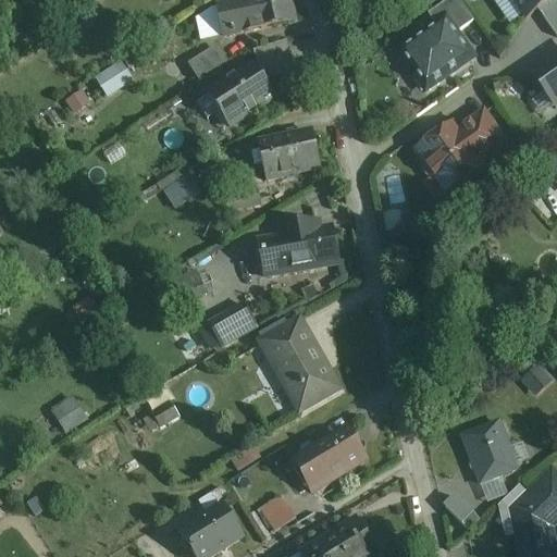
[(288,0),(255,0),(256,2),(220,10),(224,39),(294,24),(288,0)]
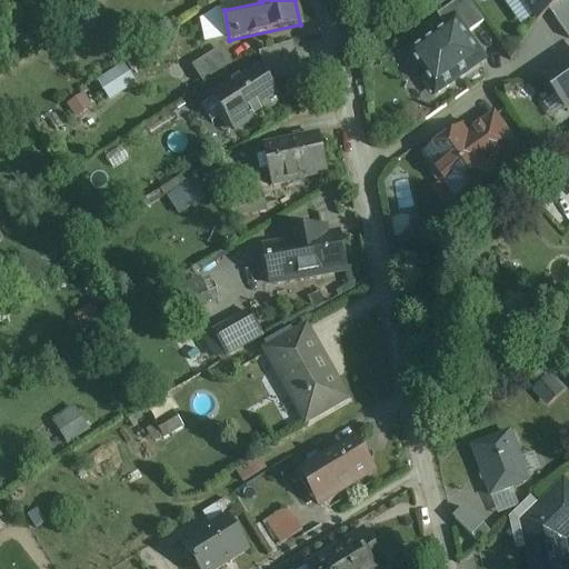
[(467,0),(460,0),(438,17),(447,29),(456,22),(466,37),(483,23),(467,0)]
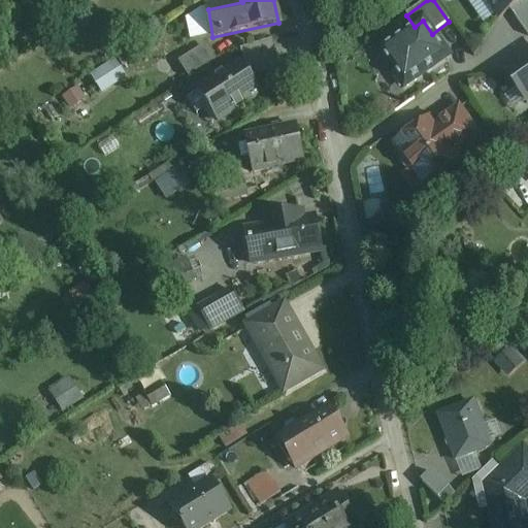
[(526,0),(485,0),(499,20),(526,0)]
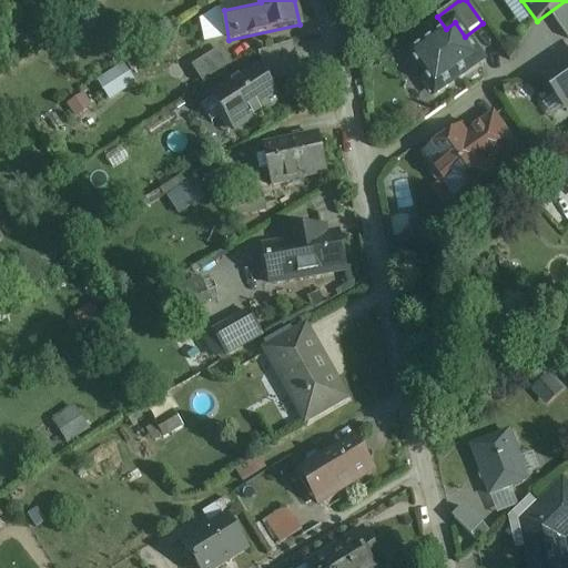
[(465,37),(455,22),(446,29),(408,56),(425,80),(425,83),(432,93),(438,94),(448,88),(448,84),(482,61),(465,37)]
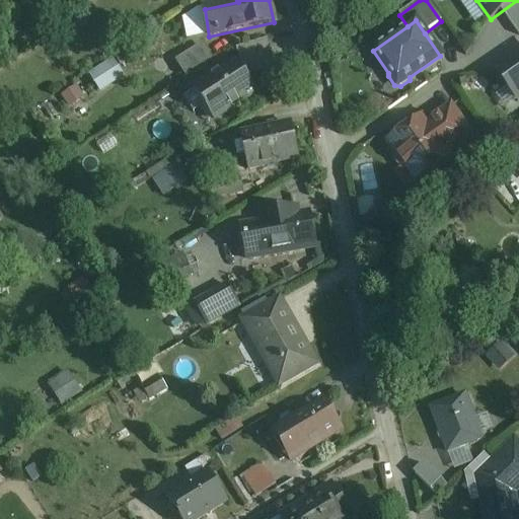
[(268,41),(237,51),(240,63),(250,79),(275,63),(268,41)]
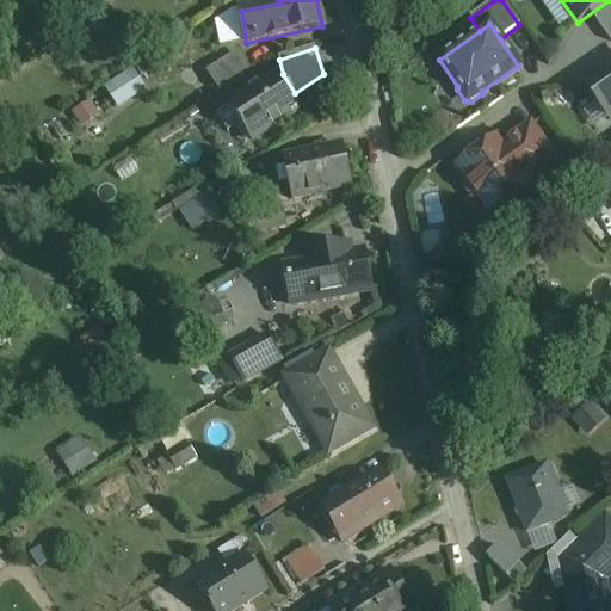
[(234,59),(210,74),(217,92),(248,73),(241,57),(234,59)]
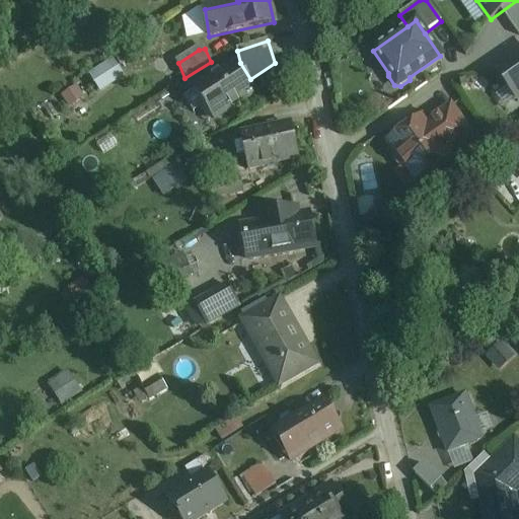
[(116,61),(95,74),(105,88),(126,76),(116,61)]
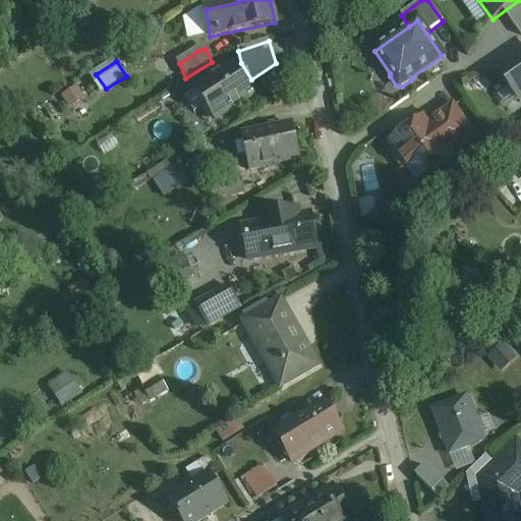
[(520,61),(501,75),(519,102),(520,101),(520,61)]
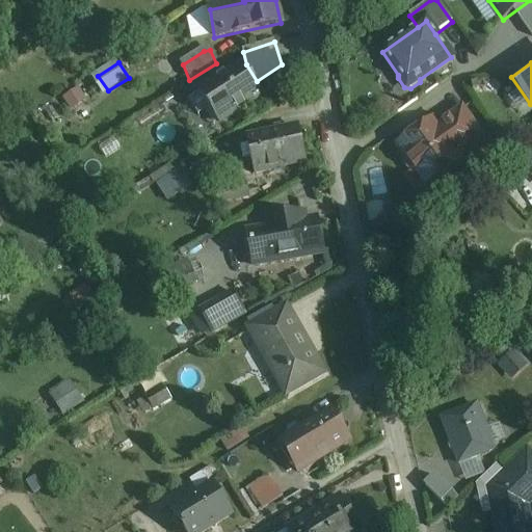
[(242,67),(200,95),(219,125),(262,97),(242,67)]
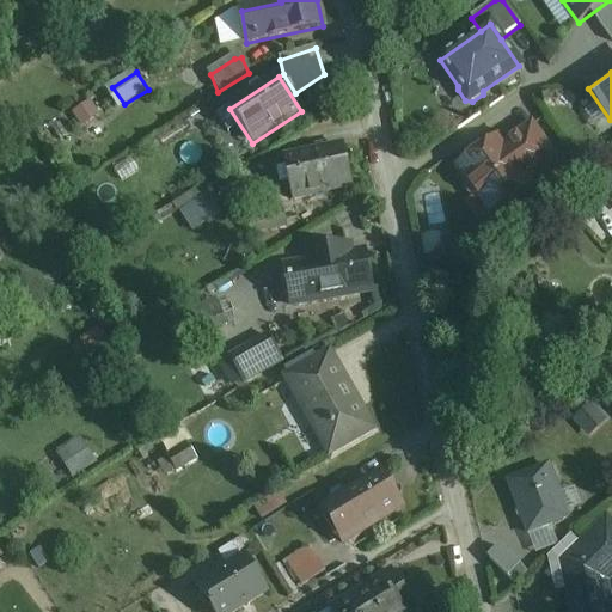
[(532,128),(505,147),(526,178),(554,159),(532,128)]
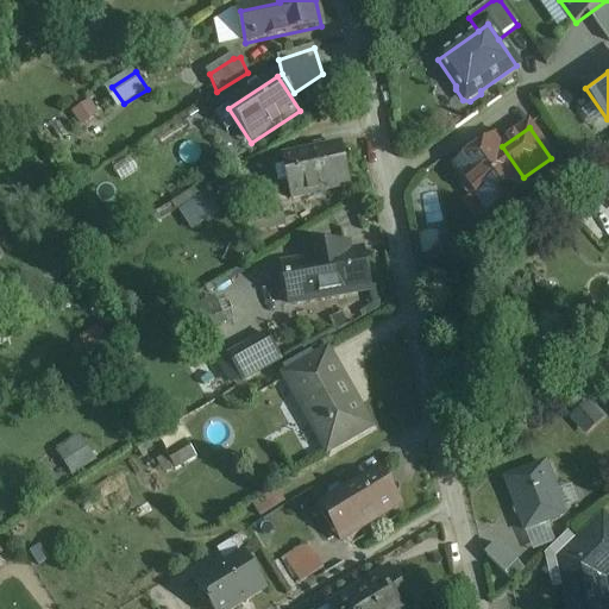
[(502,146),(497,139),(490,144),(490,148),(483,152),(479,152),(457,168),(466,182),(464,188),(469,194),(475,195),(488,213),(528,184),(523,177),(502,146)]
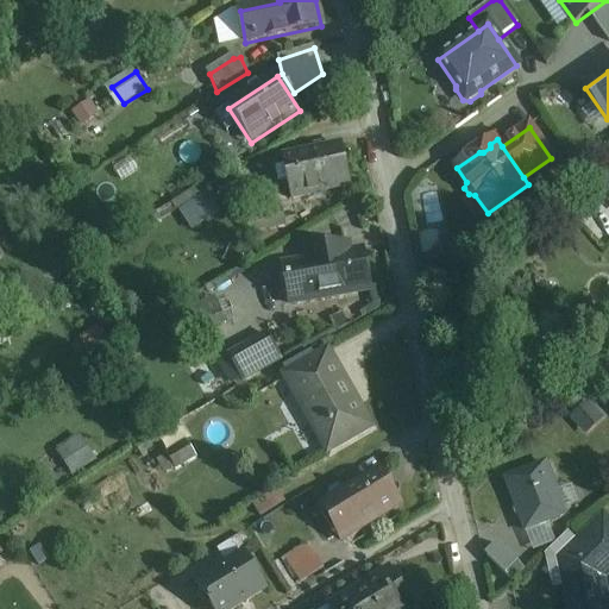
[(343,146),(283,161),(293,200),(352,187),(343,146)]
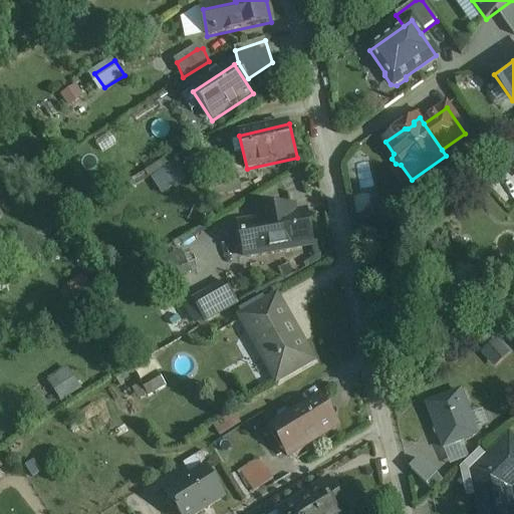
[(174,167),(154,180),(162,194),(183,182),(174,167)]
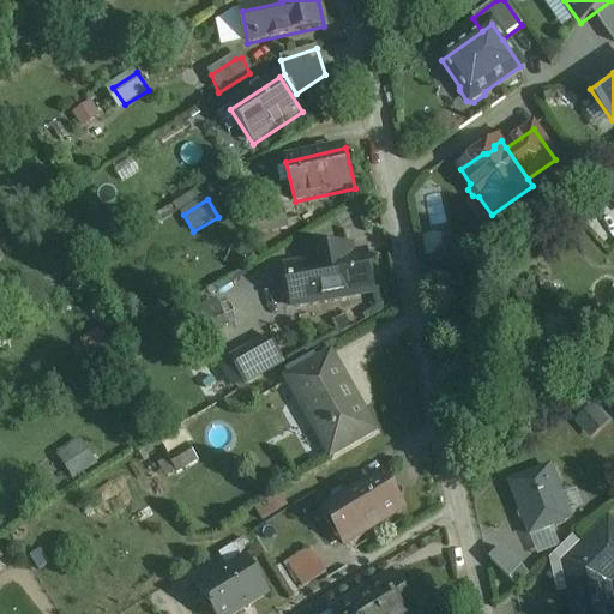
[(284,214),(247,221),(251,238),(288,229),(284,214)]
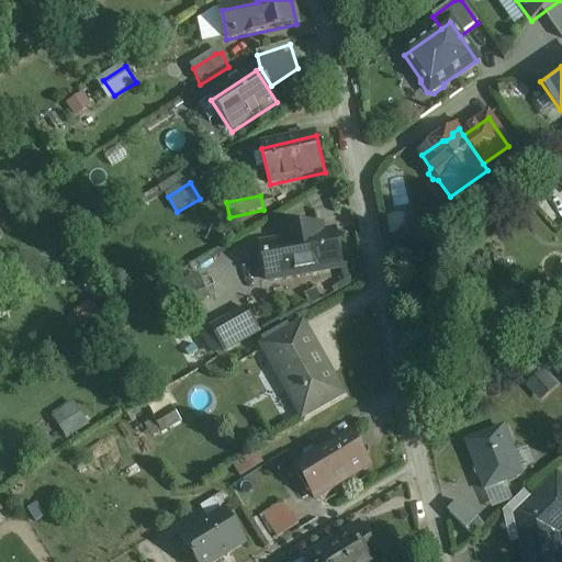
[(319,227),(284,234),(285,243),(262,246),(269,282),(341,269),(335,232),(321,235),(319,227)]
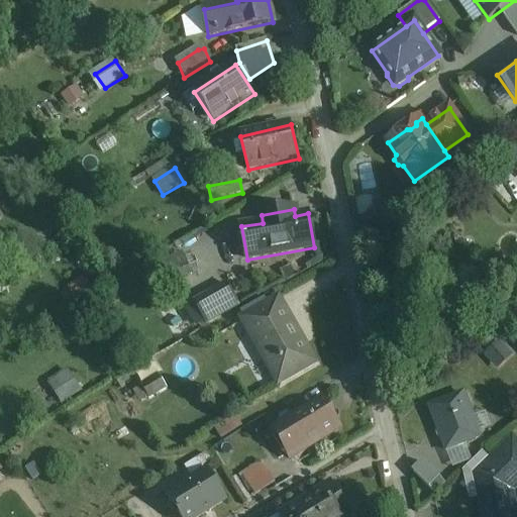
[(189,221),(160,237),(166,249),(195,232),(189,221)]
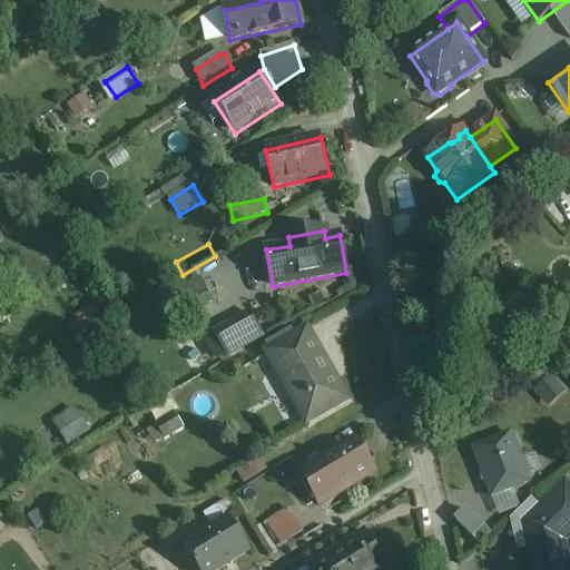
[(308,333),(262,360),(301,426),(346,400),(308,333)]
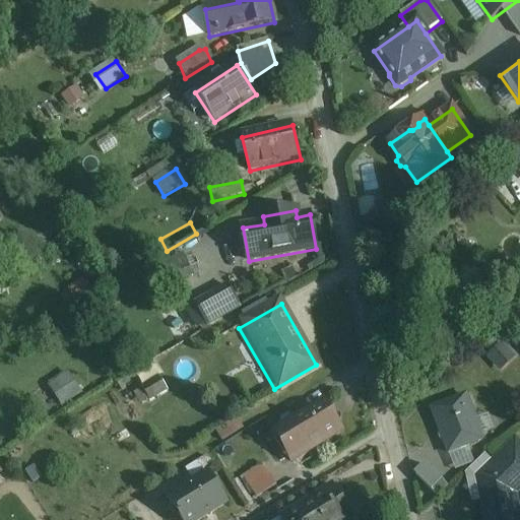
[(161,365),(131,383),(136,392),(141,389),(149,403),(173,389),(165,377),(169,375),(161,365)]
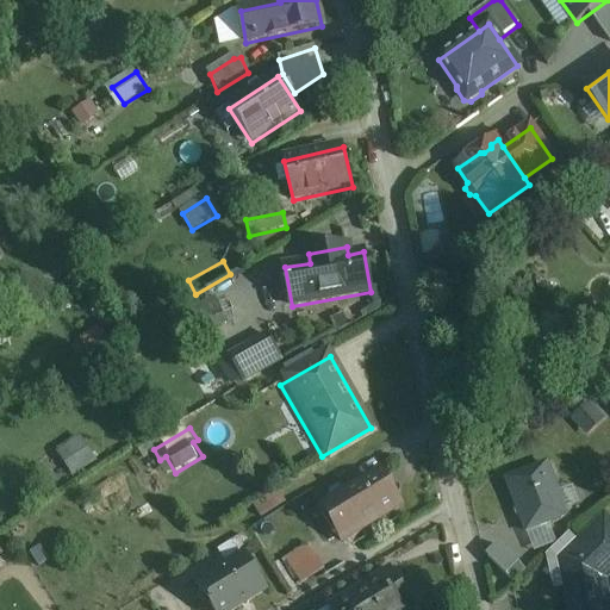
[(69,475),(95,465),(83,435),(57,446),(69,475)]
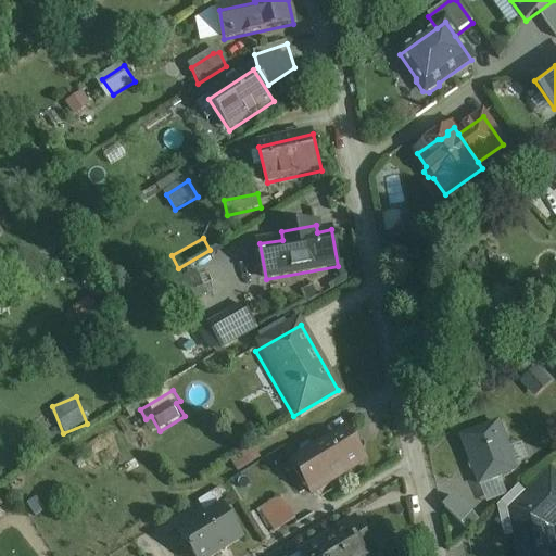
[(516,471),(498,425),(462,438),(479,482),(516,471)]
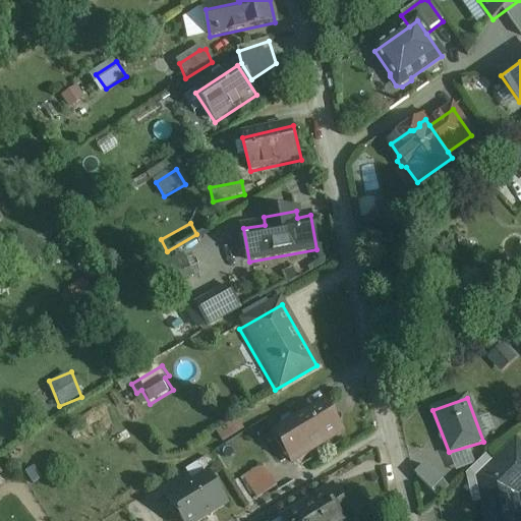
[(323,403),(275,433),(293,463),(342,432),(323,403)]
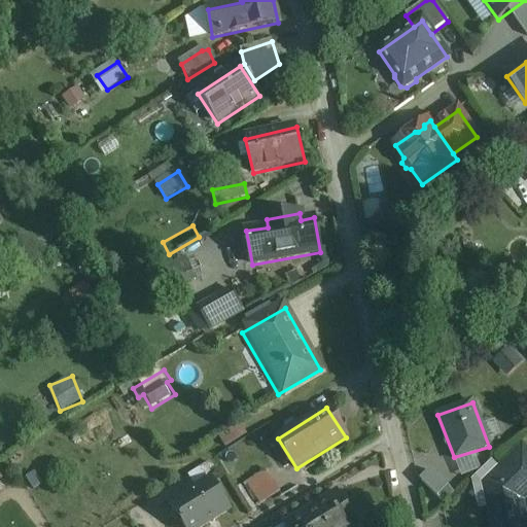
[(237,426),(216,438),(223,450),(244,436),(237,426)]
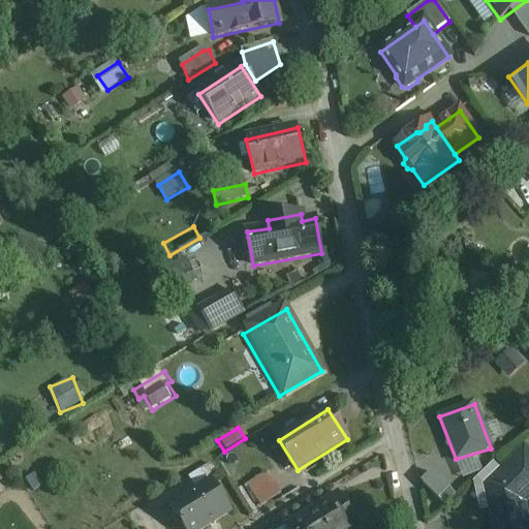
[(528,456),(525,452),(488,488),(497,528),(528,528),(528,525),(527,526),(523,503),(528,496),(528,456)]
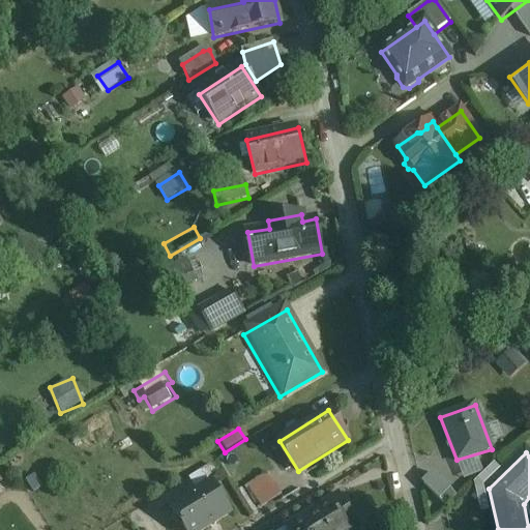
[(446,506),(458,495),(432,469),(420,481),(446,506)]
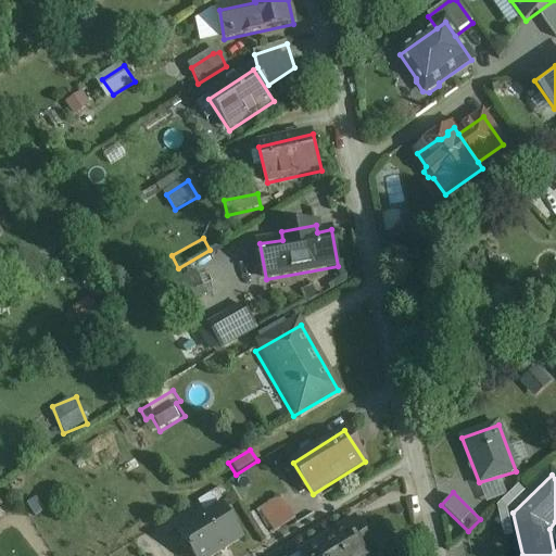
[(281,497),(261,510),(267,521),(288,508),(281,497)]
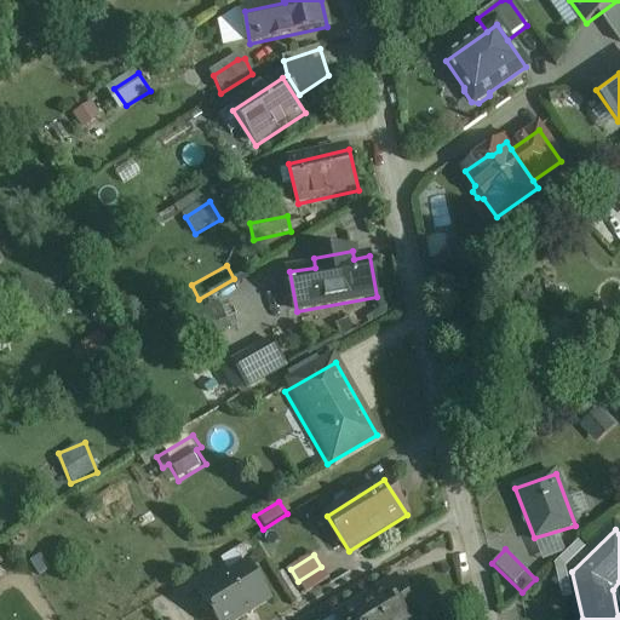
[(244,564),(219,580),(217,575),(193,591),(210,619),(240,619),(268,603),(244,564)]
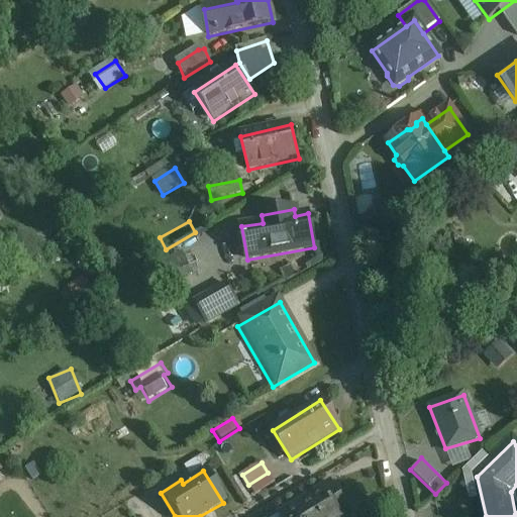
[(268,473),(248,485),(254,495),(274,483),(268,473)]
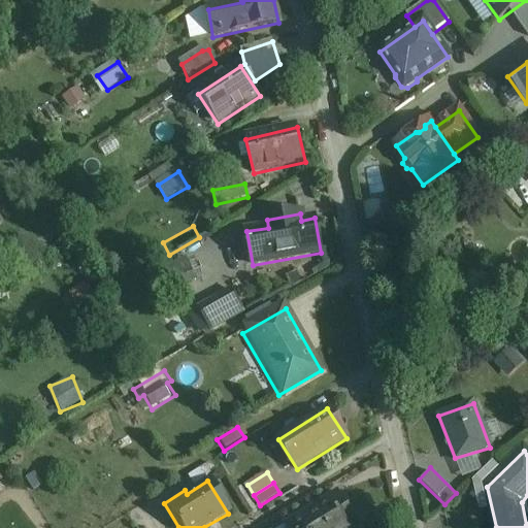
[(354,527),(334,497),(285,527),(354,527)]
